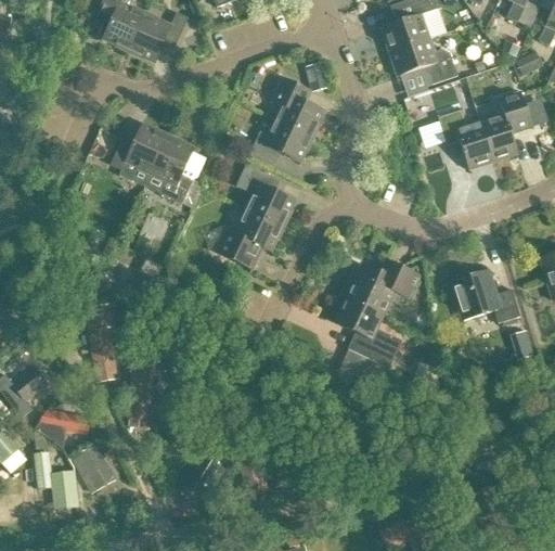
[(103,0),(101,7),(114,13),(103,37),(128,49),(144,14),(132,8),(136,0),(103,0)]
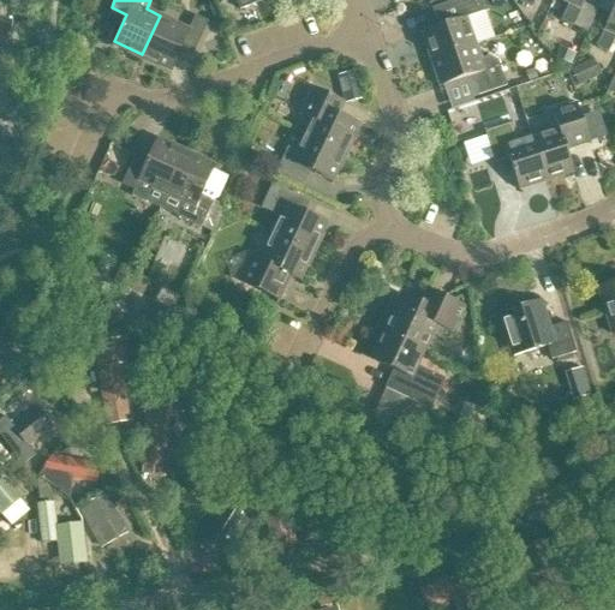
[(430,57),(476,41),(466,15),(488,7),(485,0),(461,0),(434,10),(439,23),(421,30),(430,57)]
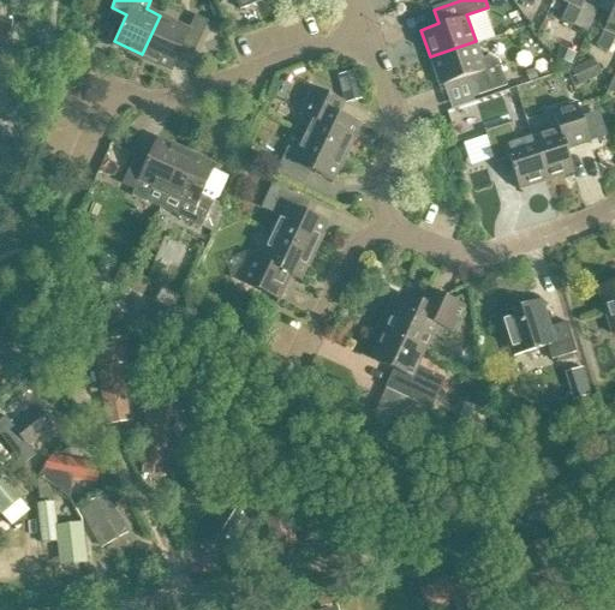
[(566,0),(568,1),(561,17),(573,23),(580,6),(583,0),(566,0)]
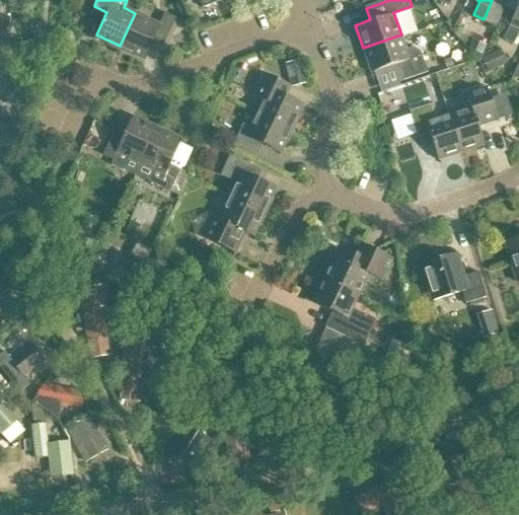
[(518,28),(518,0),(509,23),(503,37),(513,42),(518,28)]
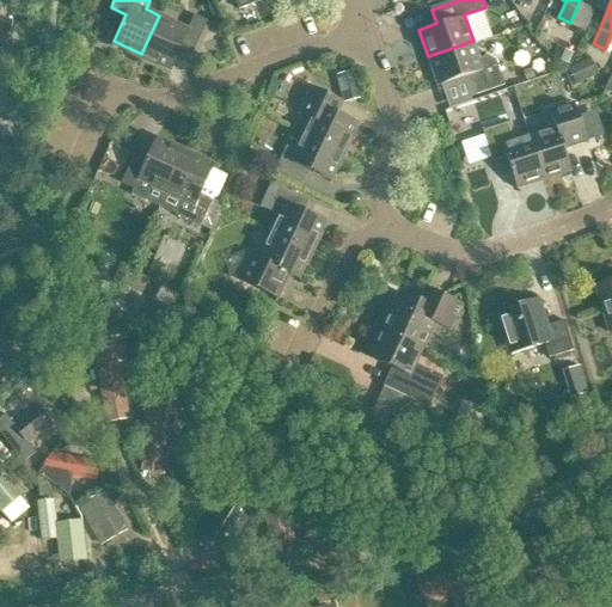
[(159,16),(141,54),(170,67),(179,46),(191,51),(207,18),(194,12),(187,28),(159,16)]
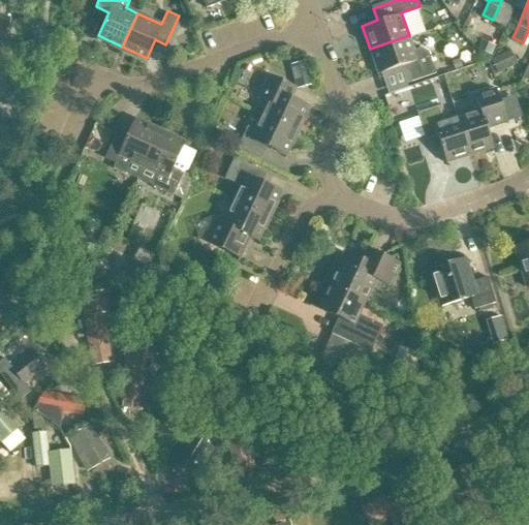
[(410,80),(436,71),(428,49),(422,45),(413,49),(409,35),(370,49),(378,72),(405,63),(410,80)]
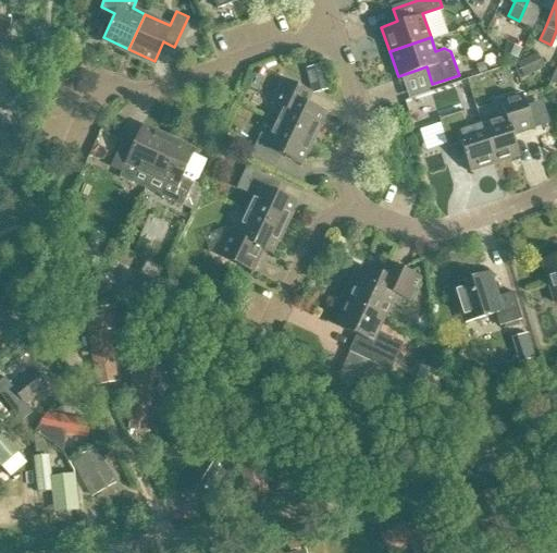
[(505,39),(502,48),(517,53),(520,45),(505,39)]
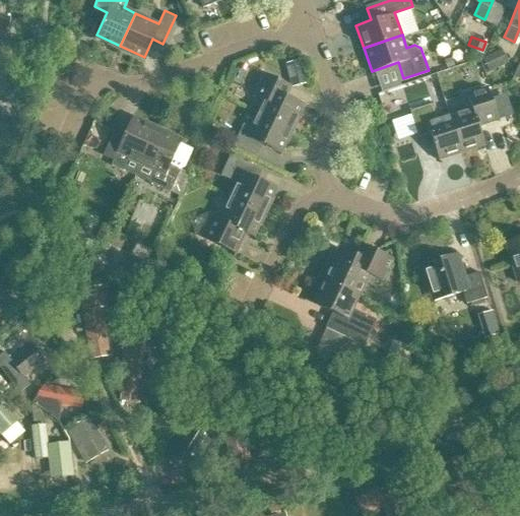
[(482,55),(488,69),(508,61),(502,47),(482,55)]
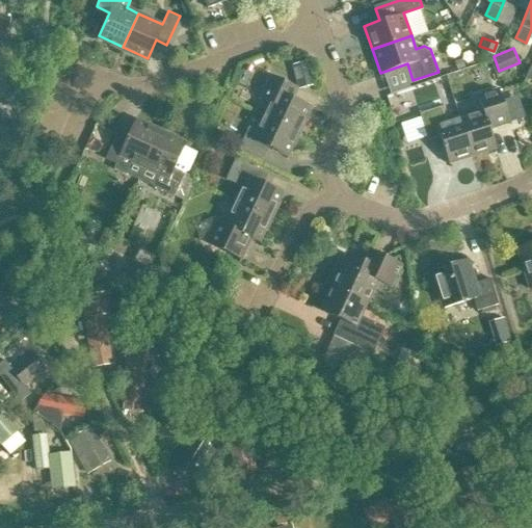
[(461,57),(454,60),(457,69),(464,66),(461,57)]
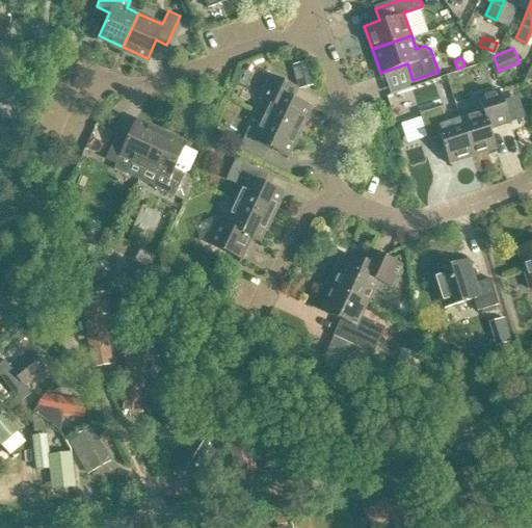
[(306,59),(292,63),(296,79),(310,76),(306,59)]
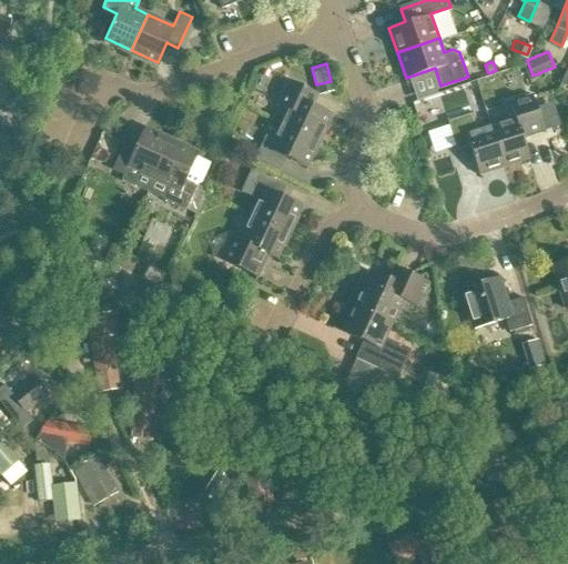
[(288,107),(282,122),(318,139),(330,112),(311,103),(315,92),(291,80),(280,103),(288,107)]
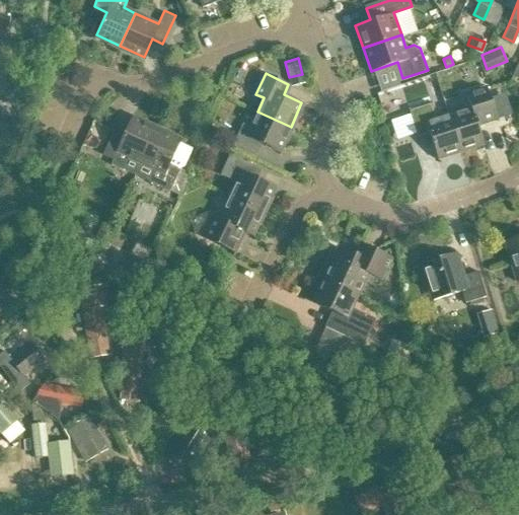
[(465,91),(469,104),(448,112),(460,150),(484,143),(477,124),(497,118),(486,85),(465,91)]
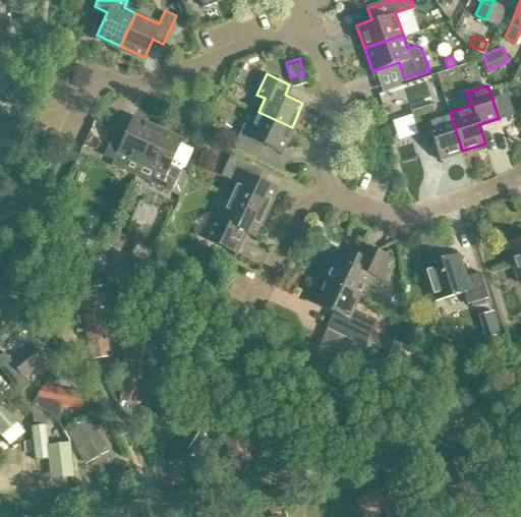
[(440,159),(462,151),(450,112),(438,116),(432,102),(410,109),(419,135),(430,131),(440,159)]
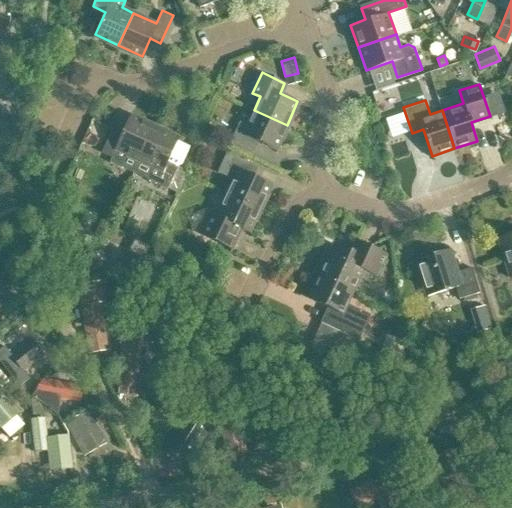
[(287,125),(254,110),(247,124),(239,120),(230,140),(253,150),(258,140),(276,148),(287,125)]
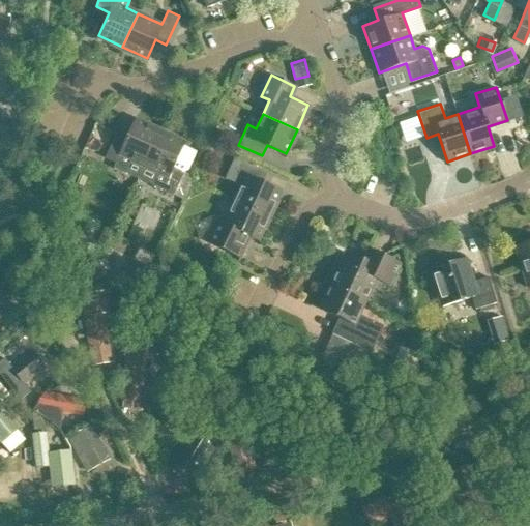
[(144,164),(159,130),(135,119),(126,138),(116,133),(105,156),(116,162),(120,152),(144,164)]
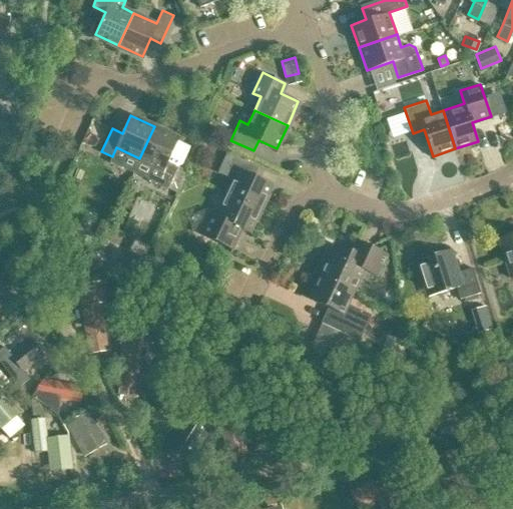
[(207,121),(203,130),(215,134),(218,125),(207,121)]
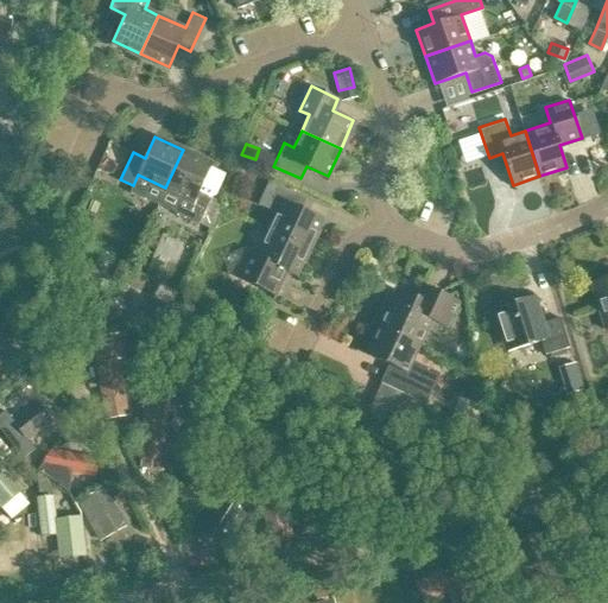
[(183,150),(165,188),(192,201),(185,216),(198,222),(210,195),(198,189),(211,162),(183,150)]
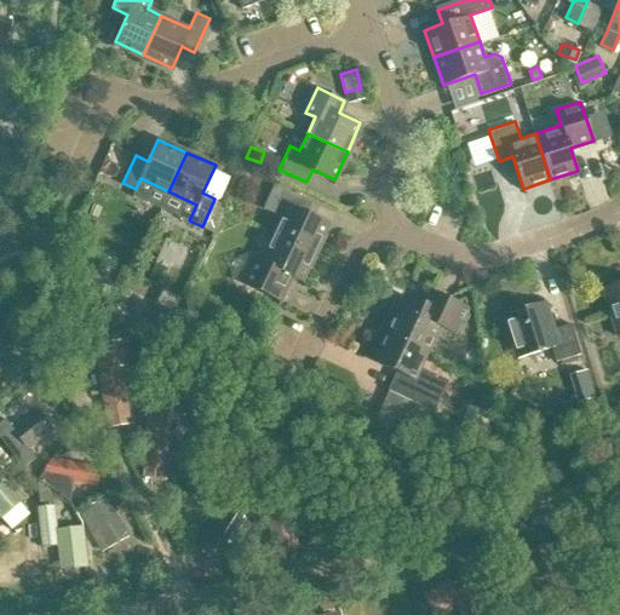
[(263,207),(282,216),(275,233),(314,251),(327,222),(305,212),(311,200),(275,183),(263,207)]
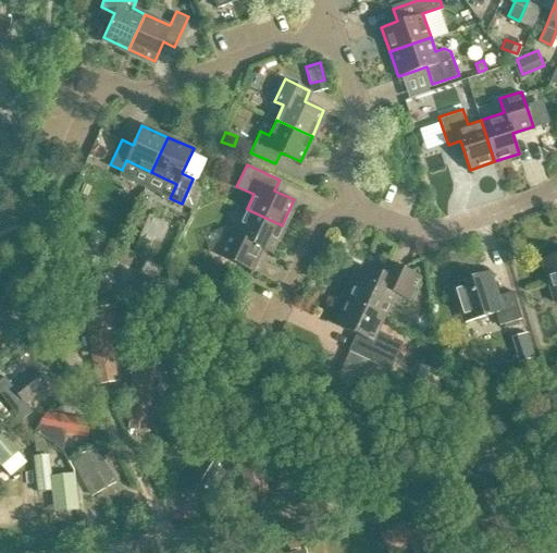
[(282,225),(247,209),(235,234),(226,230),(217,252),(252,268),(262,247),(271,252),(282,225)]
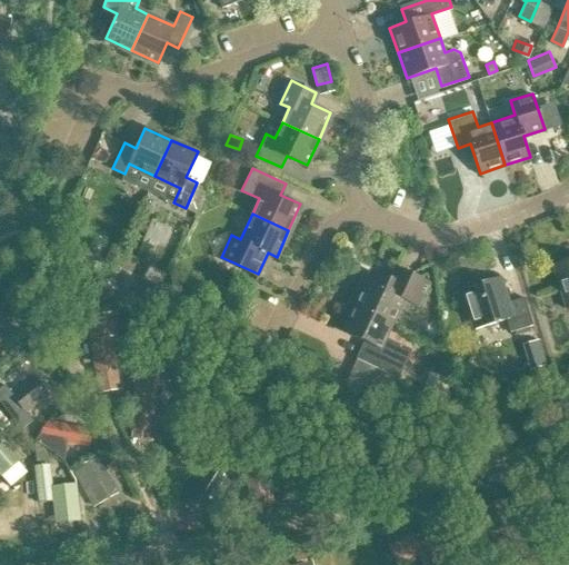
[(568,258),(552,264),(566,307),(568,306),(568,258)]
